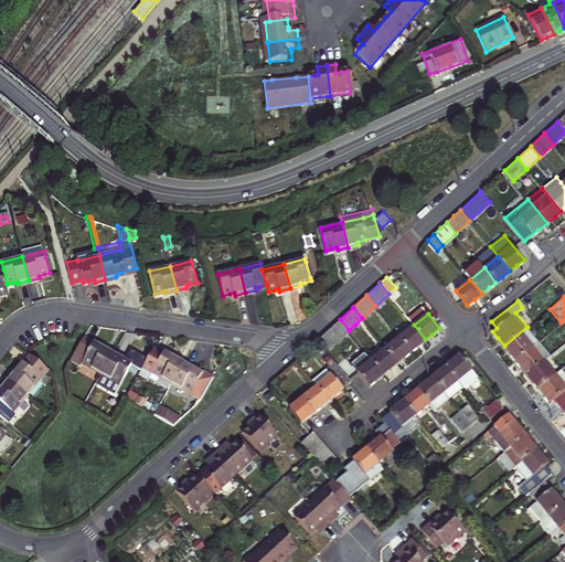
[(414,325),(400,336),(412,351),(418,346),(425,339),(414,325)]
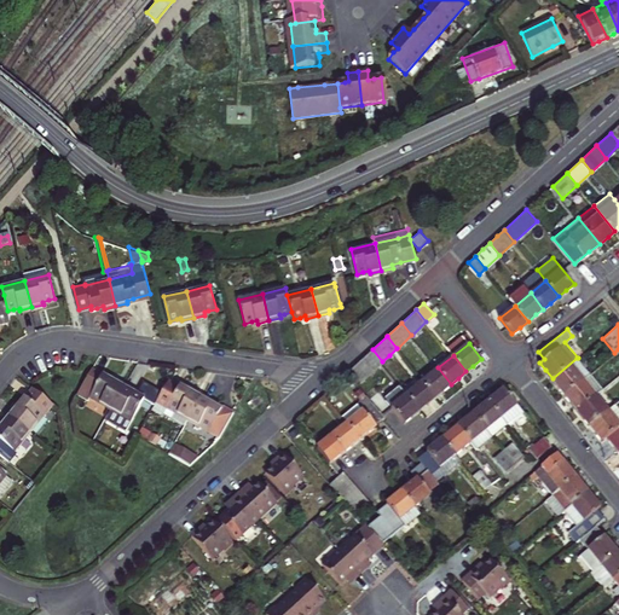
[(590,373),(577,358),(553,378),(560,388),(565,393),(583,378),(586,376),(590,373)]
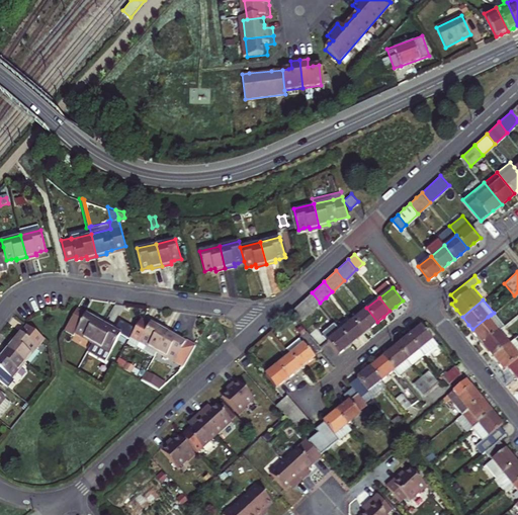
[(90,315),(77,308),(65,329),(74,334),(76,331),(93,341),(104,321),(96,316),(95,318),(90,315)]
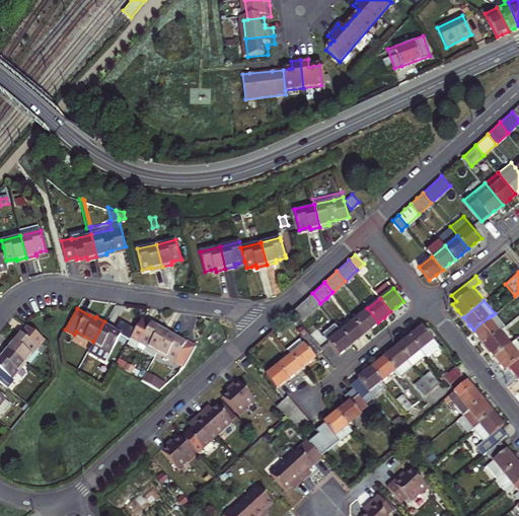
[(367,308),(354,319),(365,333),(372,326),(378,322),(367,308)]
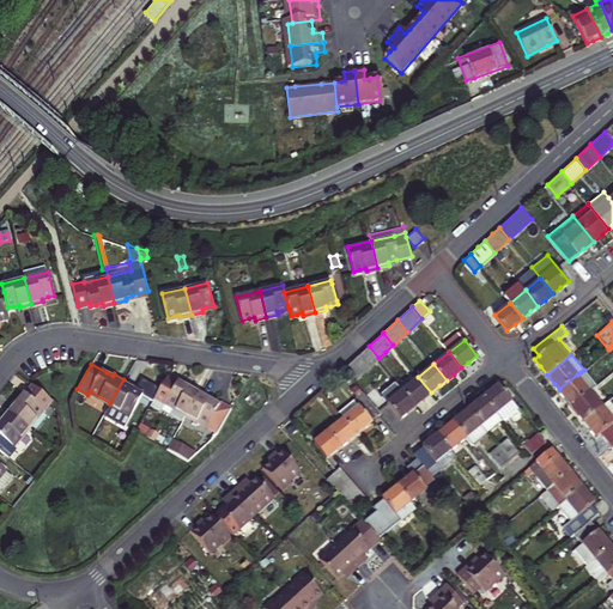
[(587,381),(581,372),(577,375),(584,383),(587,381)]
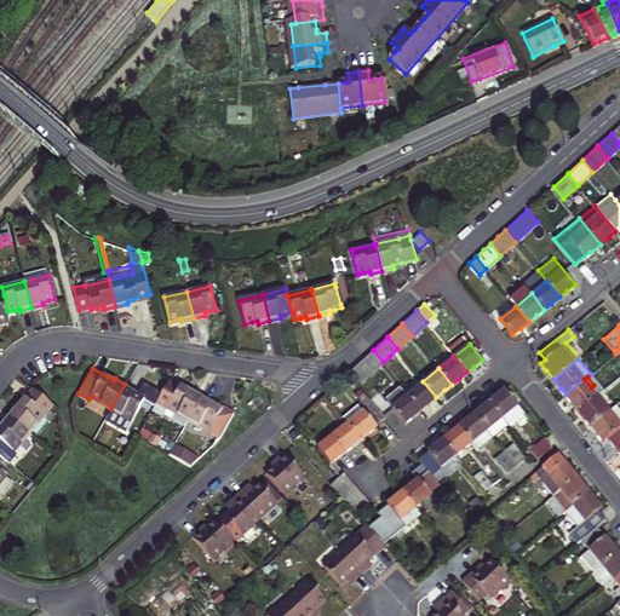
[(179,385),(170,379),(162,392),(158,401),(167,407),(164,413),(185,425),(189,418),(202,393),(193,387),(189,385),(188,389),(184,386),(179,384),(179,385)]
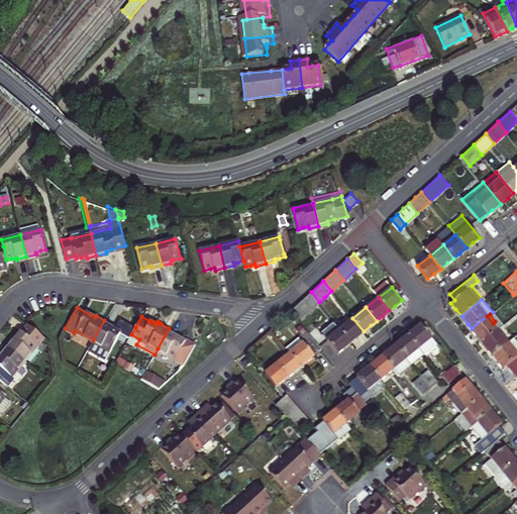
[(482,341),(497,329),(493,323),(487,316),(472,328),(478,336),(482,341)]
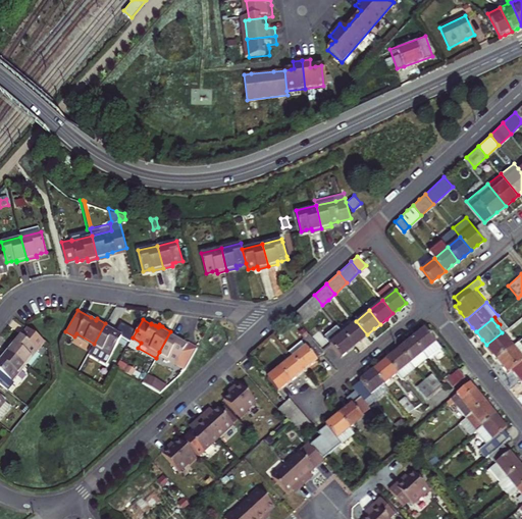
[(115,328),(105,323),(94,344),(88,355),(105,365),(120,338),(129,343),(133,338),(137,330),(121,321),(117,329),(115,328)]
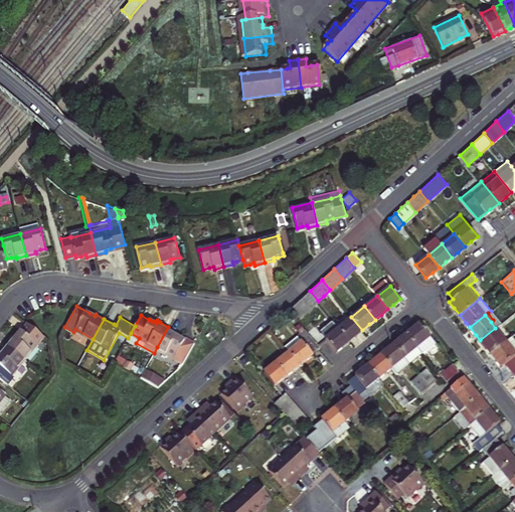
[(351,317),(339,327),(349,340),(356,334),(362,330),(351,317)]
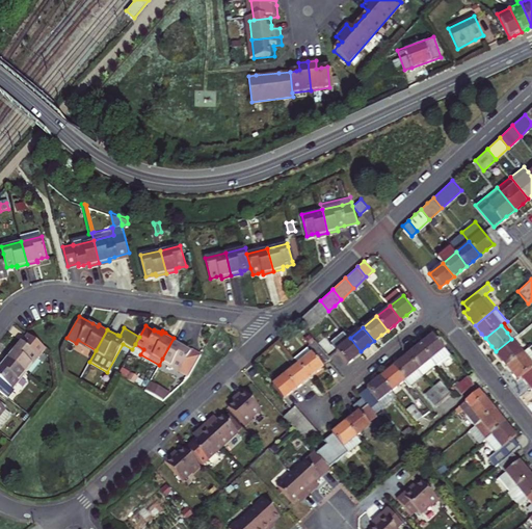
[(509,331),(507,333),(511,339),(517,334),(513,328),(509,331)]
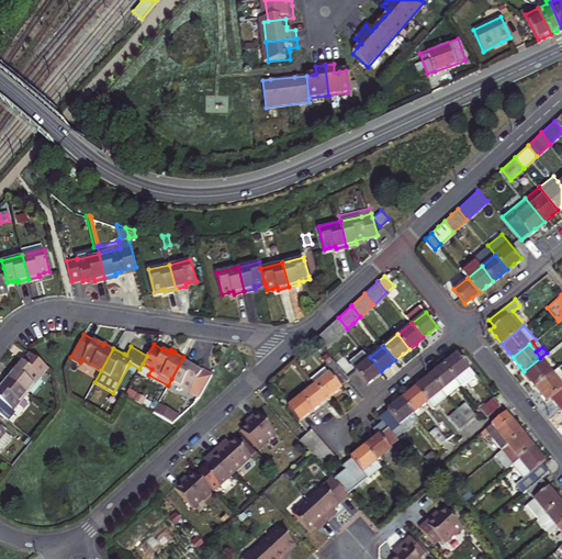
[(27,391),(48,366),(31,351),(19,366),(17,368),(14,367),(8,375),(27,391)]
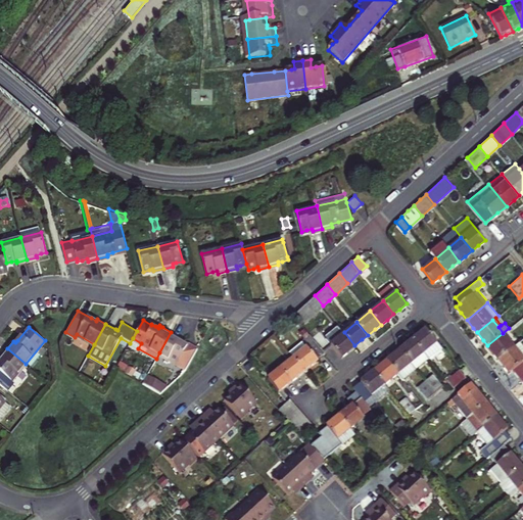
[(419,333),(413,338),(429,358),(442,346),(426,327),(419,333)]
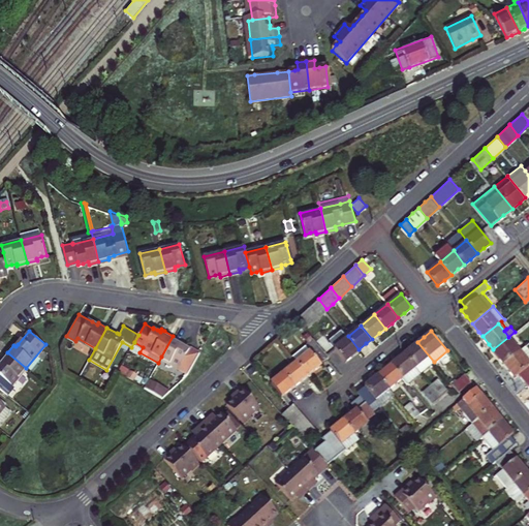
[(182,341),(173,336),(161,357),(188,372),(199,351),(190,346),(189,348),(186,346),(181,343),(182,341)]
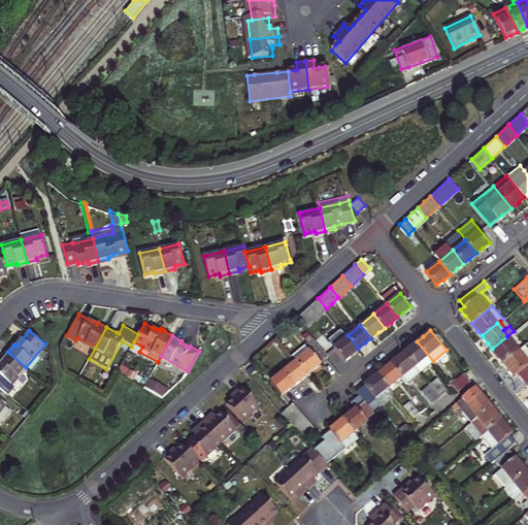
[(351,355),(358,349),(348,335),(334,346),(345,360),(351,355)]
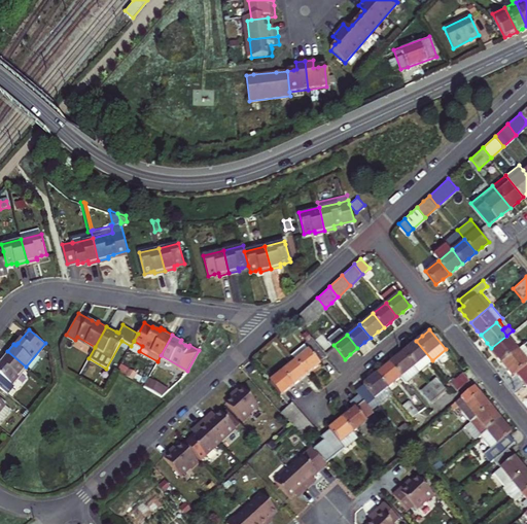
[(312,336),(291,353),(295,359),(307,373),(318,363),(320,361),(328,355),(312,336)]
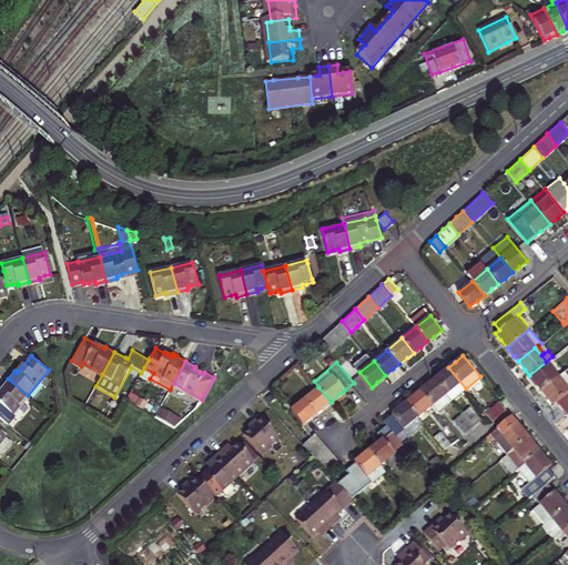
[(558,376),(546,362),(529,375),(536,383),(540,390),(558,376)]
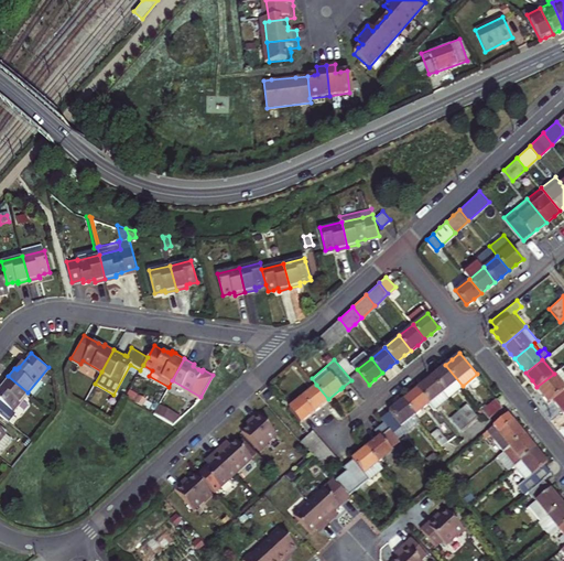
[(152,370),(143,365),(140,370),(149,376),(152,370)]
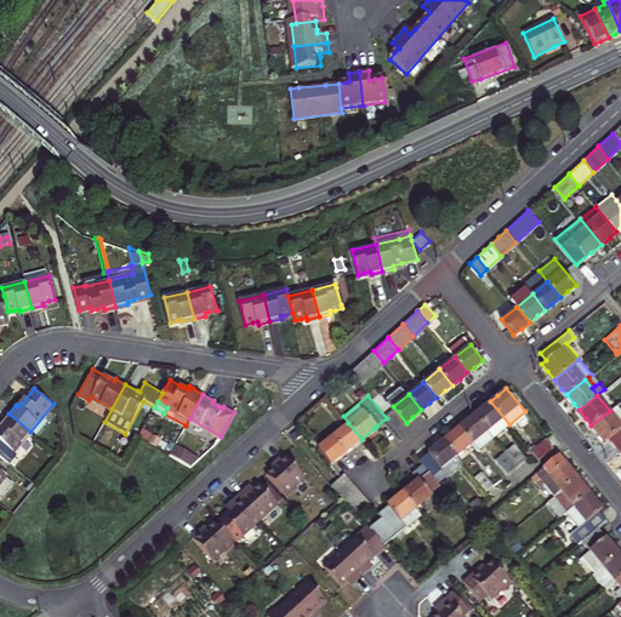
[(494,436),(510,424),(490,401),(482,409),(476,413),(494,436)]
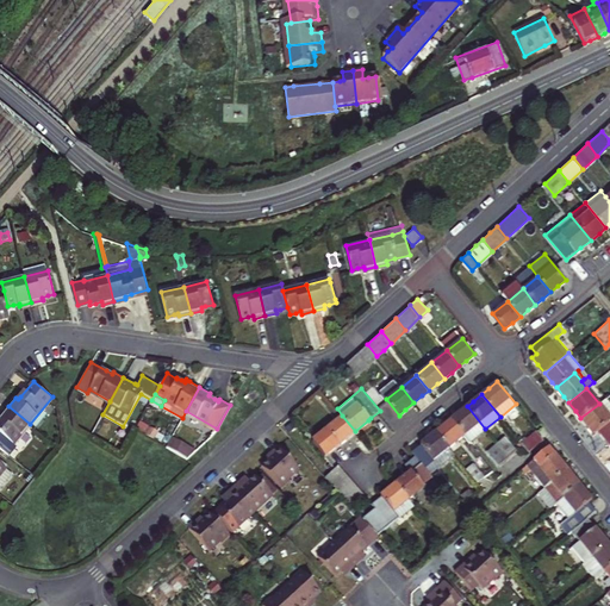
[(609,401),(607,398),(599,404),(580,418),(591,430),(593,433),(598,430),(608,441),(609,438),(609,401)]
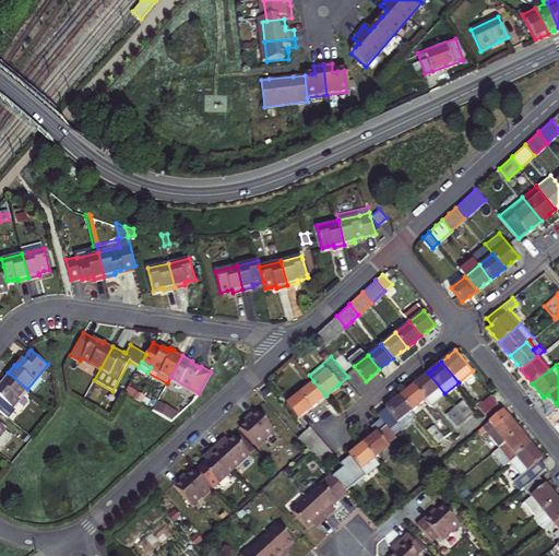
[(0,386),(0,409),(9,416),(15,409),(13,405),(27,389),(8,373),(0,381),(2,382),(0,386)]
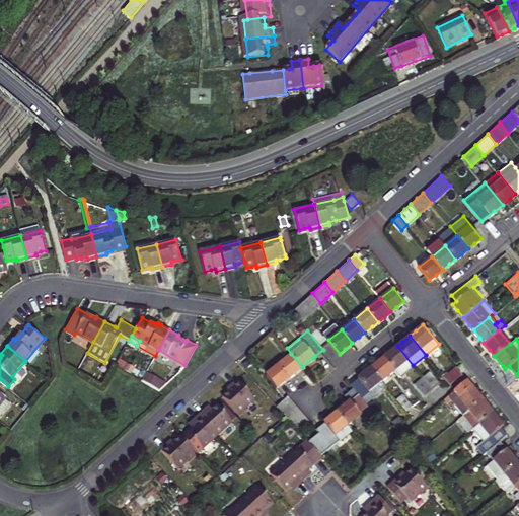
[(399,375),(413,365),(397,346),(390,351),(384,356),(394,369),(399,375)]
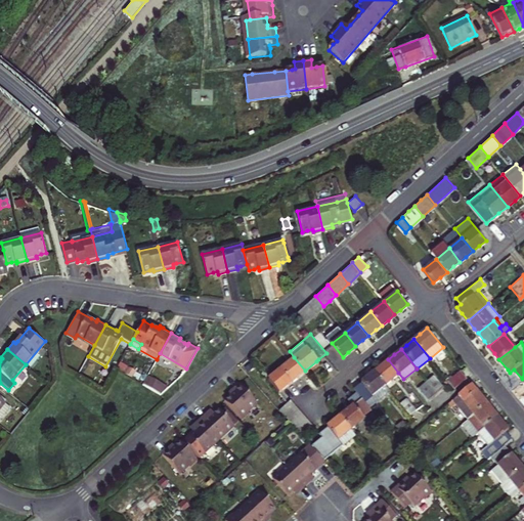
[(295,379),(305,371),(294,357),(269,378),(279,391),(292,381),(292,382),(295,379)]
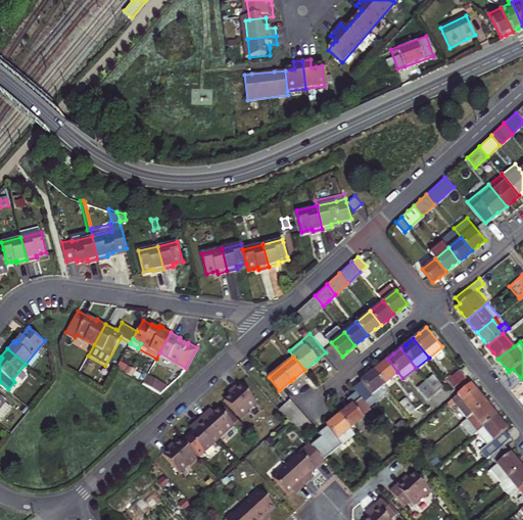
[(385,382),(397,372),(387,359),(381,364),(374,369),(385,382)]
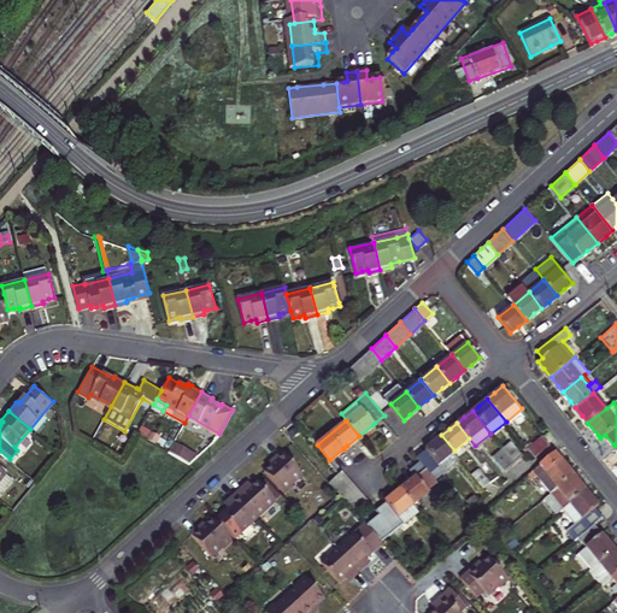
[(151,438),(153,432),(145,426),(140,435),(150,440),(151,438)]
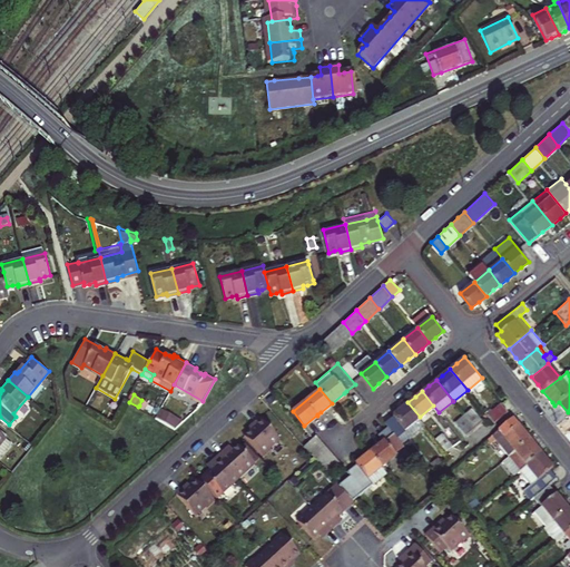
[(154,407),(141,400),(139,406),(150,412),(154,407)]
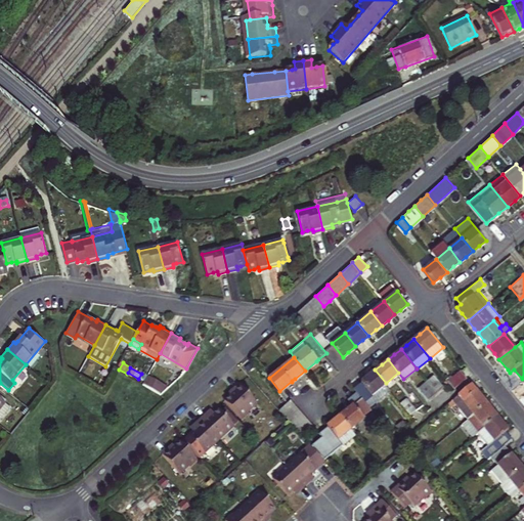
[(362,381),(354,388),(357,391),(369,406),(390,389),(386,383),(375,370),(364,379),(361,381),(362,381)]
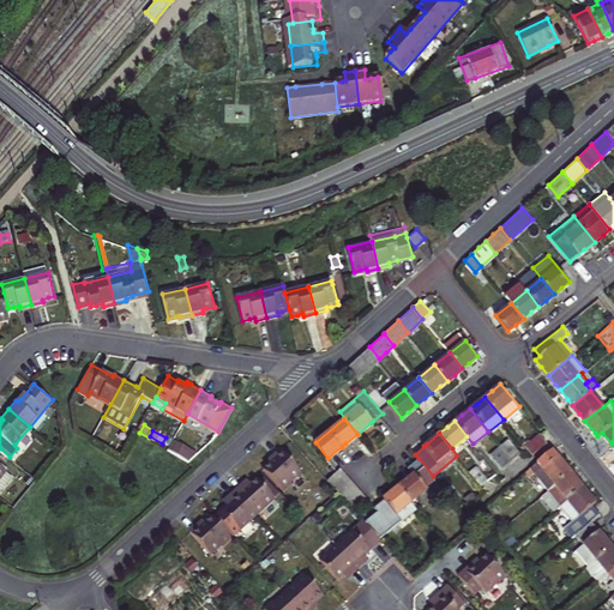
[(540,433),(524,445),(531,454),(547,441),(540,433)]
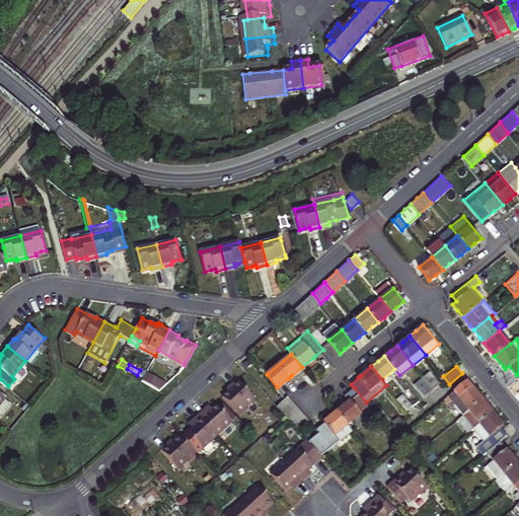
[(95,369),(91,374),(98,377),(101,372),(95,369)]
